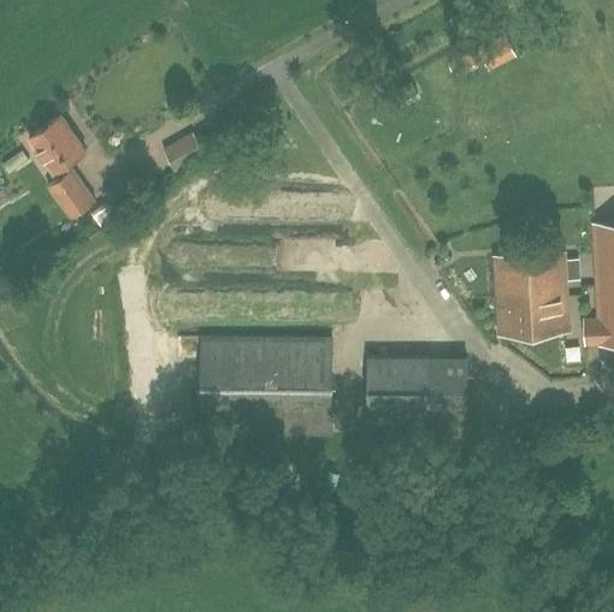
[(483,65),(486,72),(514,58),(503,36),(444,65),(450,78),(464,72),(465,75),(483,65)]
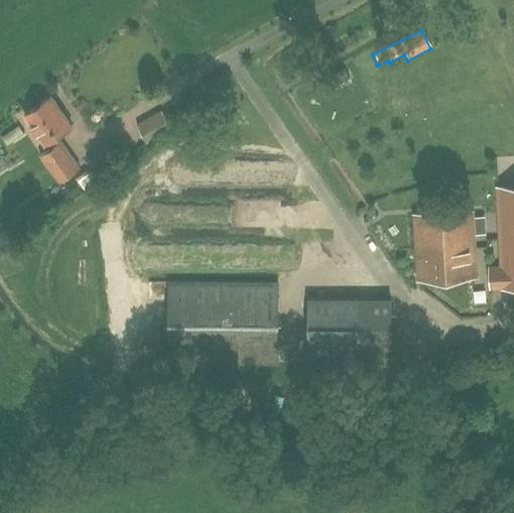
[(58,183),(78,169),(55,138),(70,128),(48,98),(22,117),(28,125),(26,127),(34,137),(36,136),(44,146),(45,145),(49,150),(39,157),(58,183)]
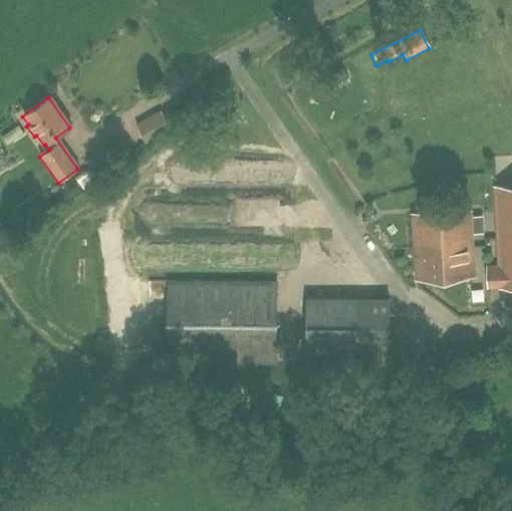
[(143,145),(169,132),(159,112),(133,125),(143,145)]
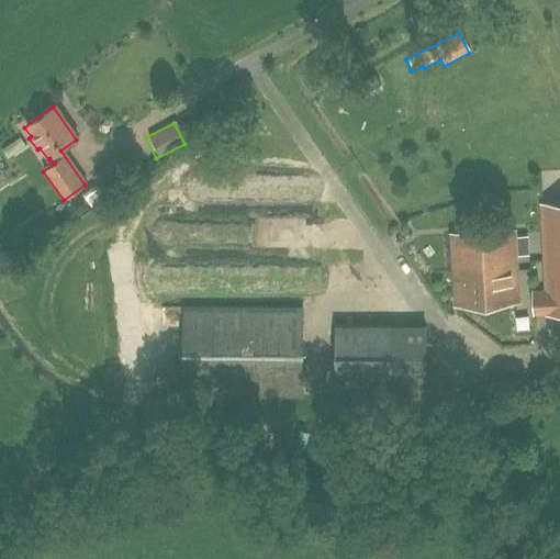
[(93,212),(135,183),(119,159),(91,178),(97,186),(82,196),(93,212)]
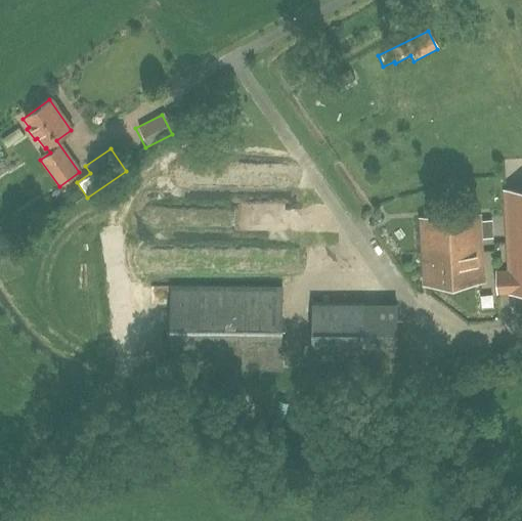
[(521,191),(503,193),(508,294),(521,293),(521,191)]
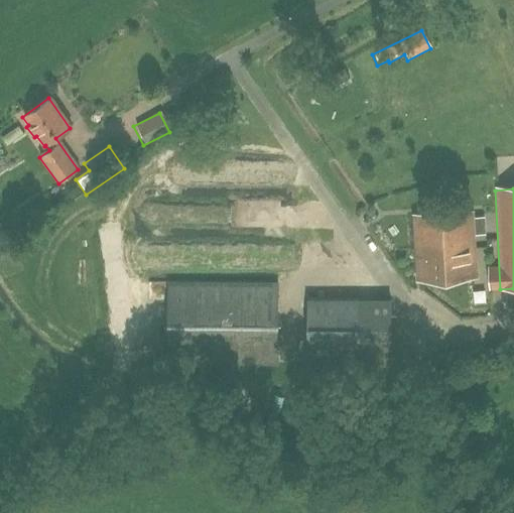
[(417,280),(471,277),(468,214),(413,217),(417,280)]
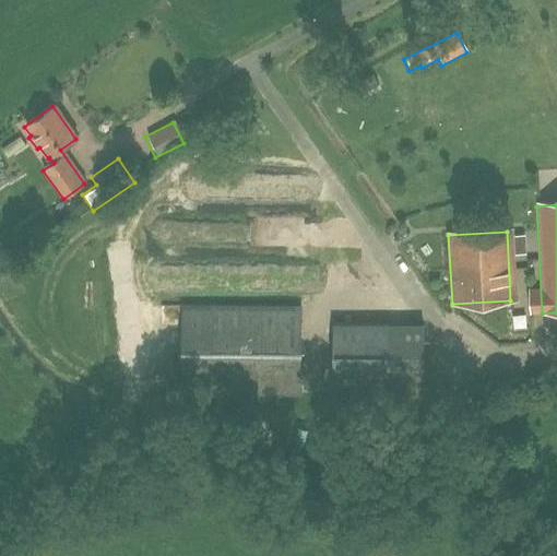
[(298,398),(299,309),(180,309),(180,397),(298,398)]
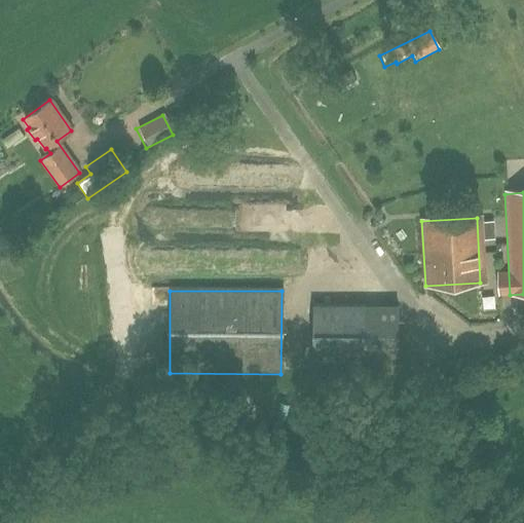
[(313,307),(312,374),(396,374),(397,308),(313,307)]
